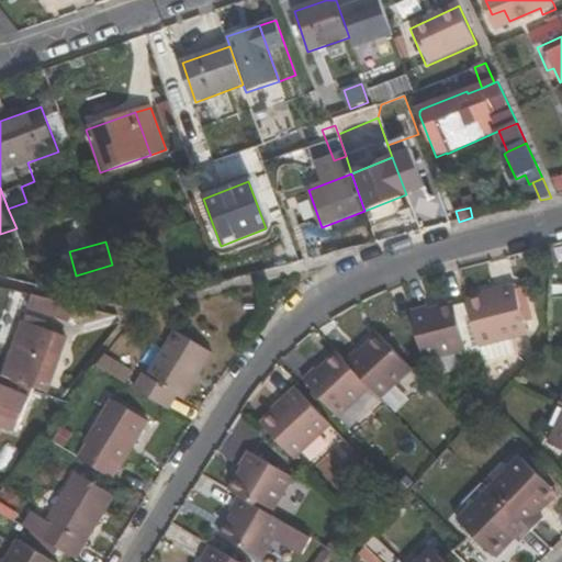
[(494,293),(463,301),(475,347),(523,334),(510,285),(493,291),(494,293)]
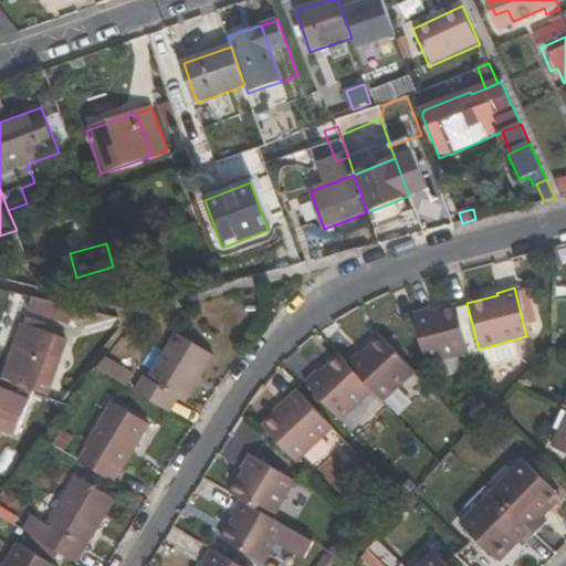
[(71,324),(75,308),(33,299),(29,311),(71,324)]
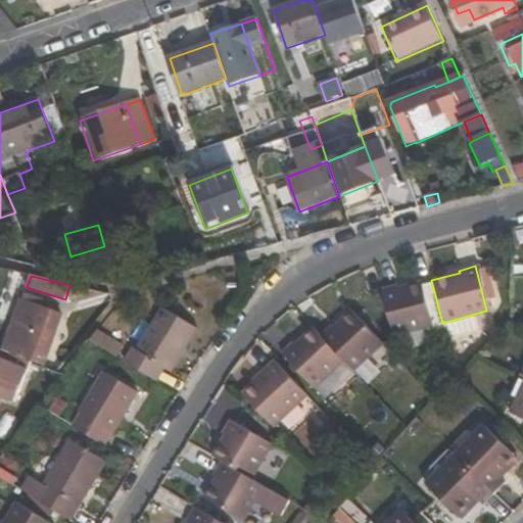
[(394,286),(377,290),(389,336),(429,326),(418,284),(395,290),(394,286)]
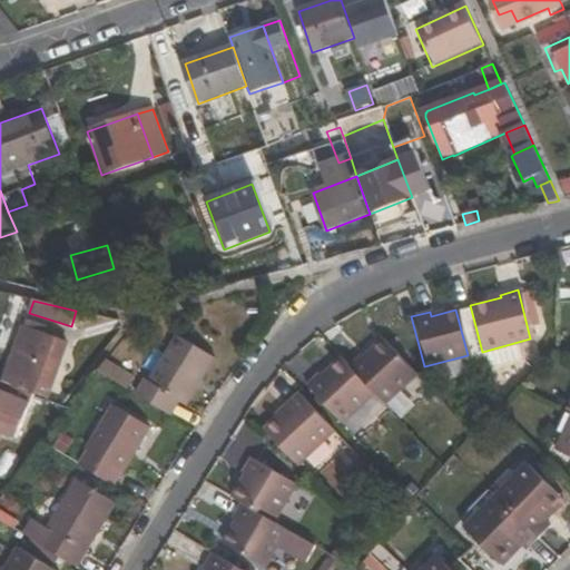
[(67,345),(23,331),(6,381),(48,395),(67,345)]
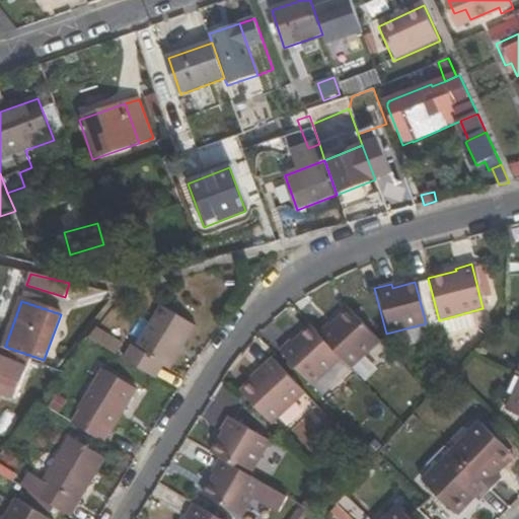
[(130,347),(122,360),(152,378),(160,365),(167,369),(193,324),(161,305),(134,349),(130,347)]
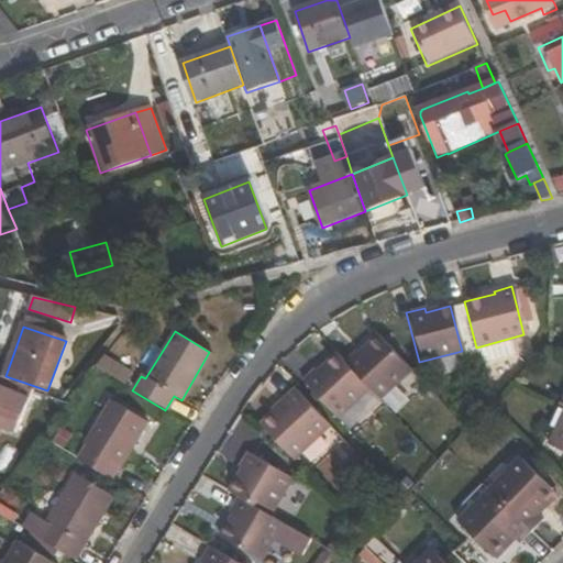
[(359,349),(344,362),(368,387),(379,399),(411,370),(378,335),(361,351),(359,349)]
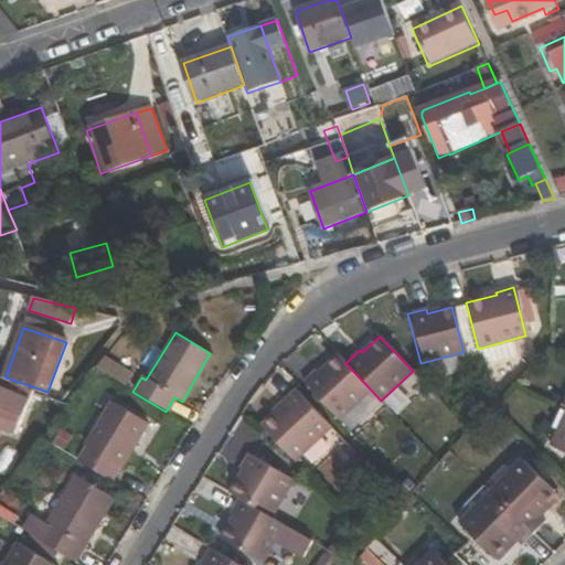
[(370,388),(345,363),(338,353),(318,371),(315,366),(301,380),(337,418),(370,388)]
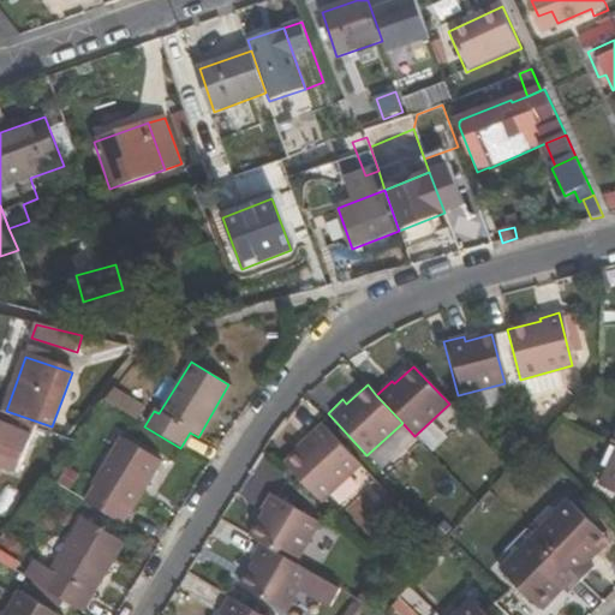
[(12,418),(0,413),(0,424),(9,428),(12,418)]
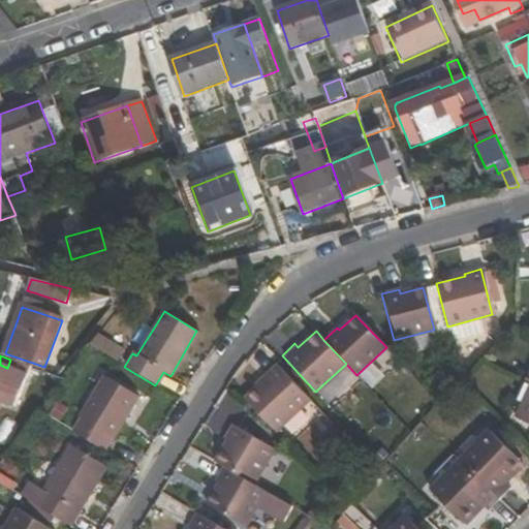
[(266,378),(243,399),(273,431),(308,400),(274,363),(261,374),(266,378)]
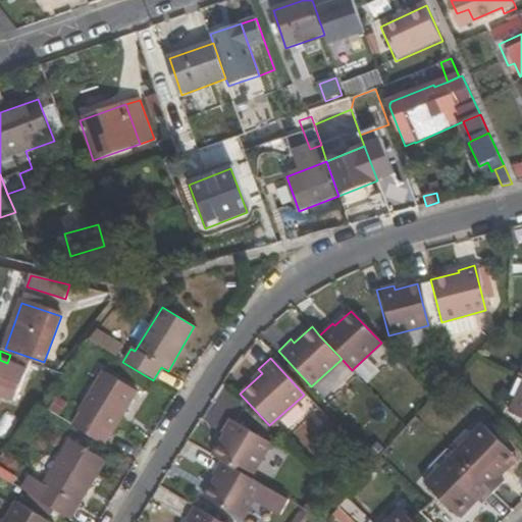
[(7,363),(0,360),(0,396),(14,402),(27,371),(7,363)]
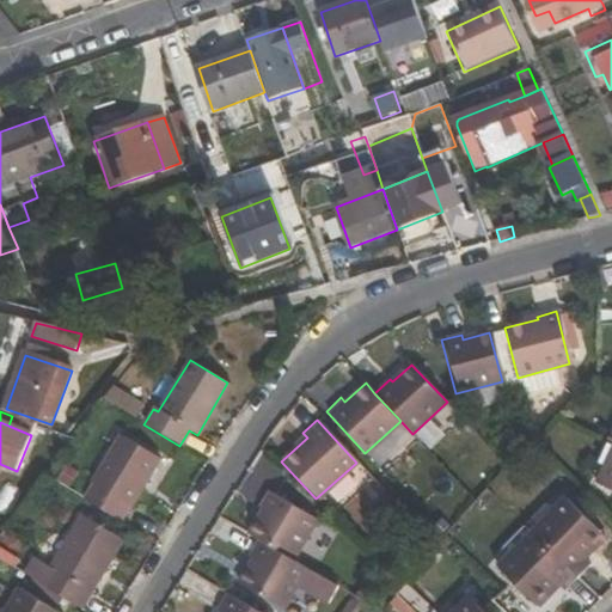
[(92,485),(83,500),(118,521),(128,507),(129,508),(159,460),(120,436),(91,484),(92,485)]
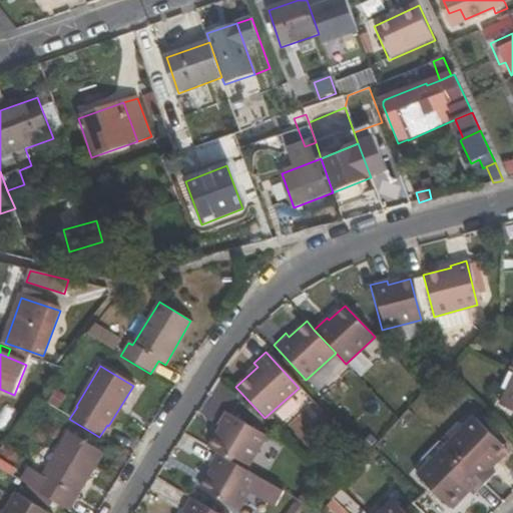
[(512,382),(512,370),(508,369),(493,404),(502,408),(512,382)]
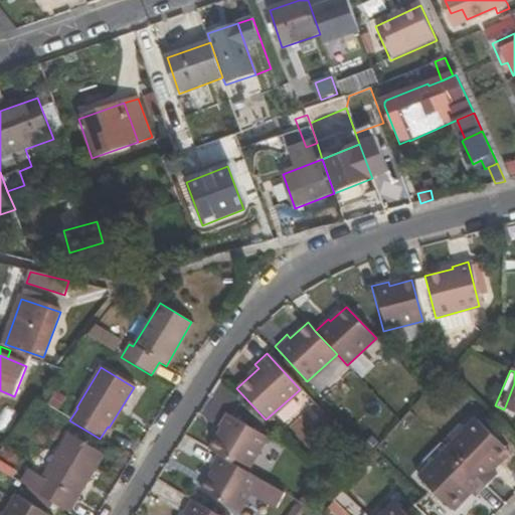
[(514,383),(504,409),(514,413),(514,383)]
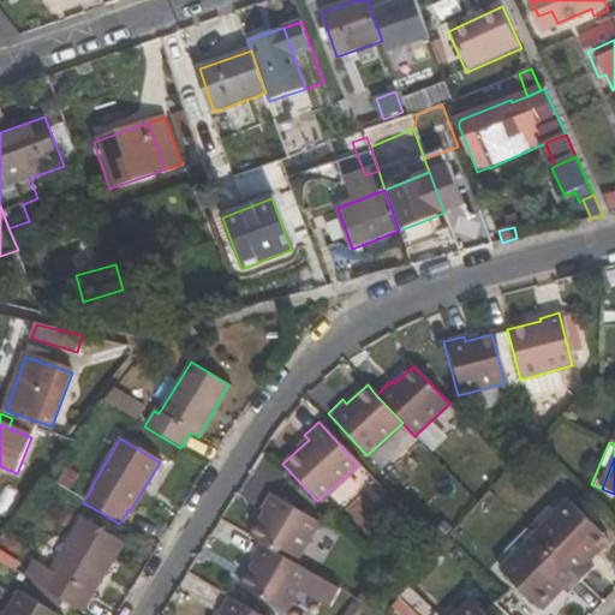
[(249,536),(258,542),(293,562),(317,521),(269,493),(258,511),(262,513),(249,536)]
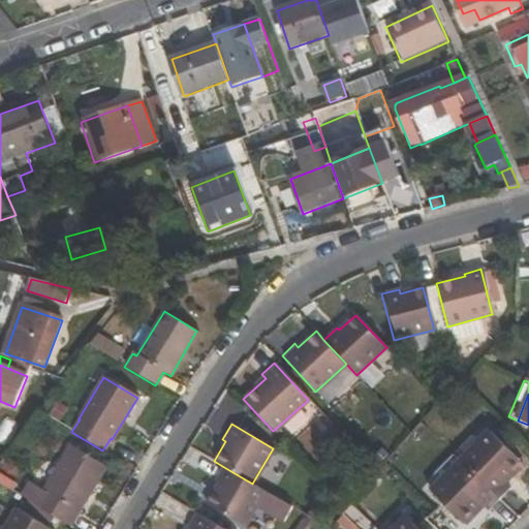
[(452,456),(459,463),(489,433),(480,426),(452,456)]
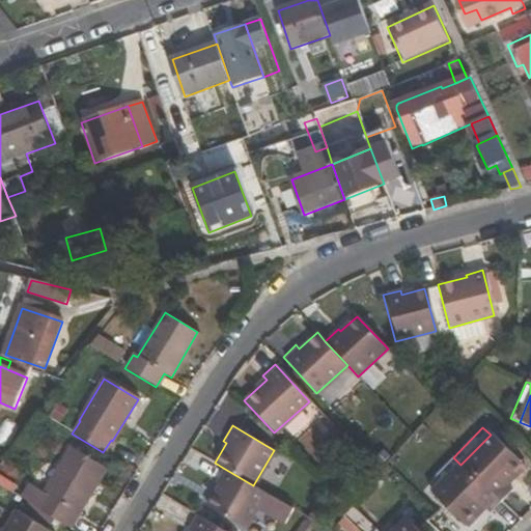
[(491,435),(460,465),(500,502),(510,491),(504,484),(523,465),(491,435)]
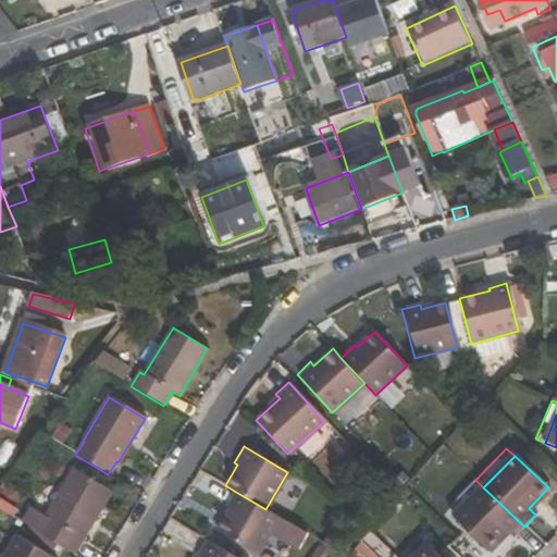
[(74,470),(35,532),(72,555),(110,493),(74,470)]
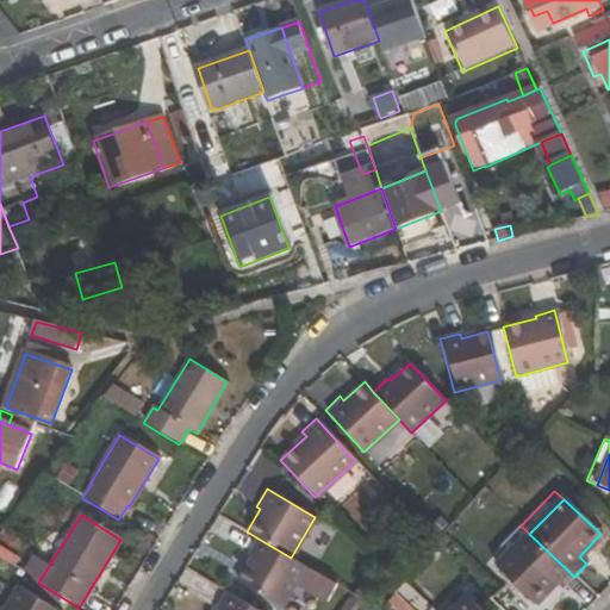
[(529,534),(521,526),(489,558),(497,566),(529,534)]
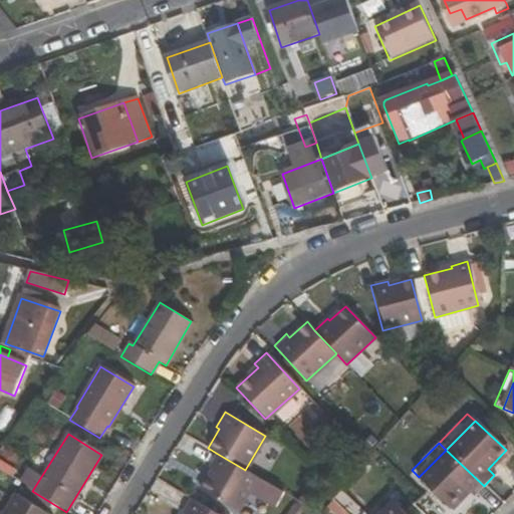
[(473,498),(484,486),(446,450),(419,477),(450,507),(466,491),(473,498)]
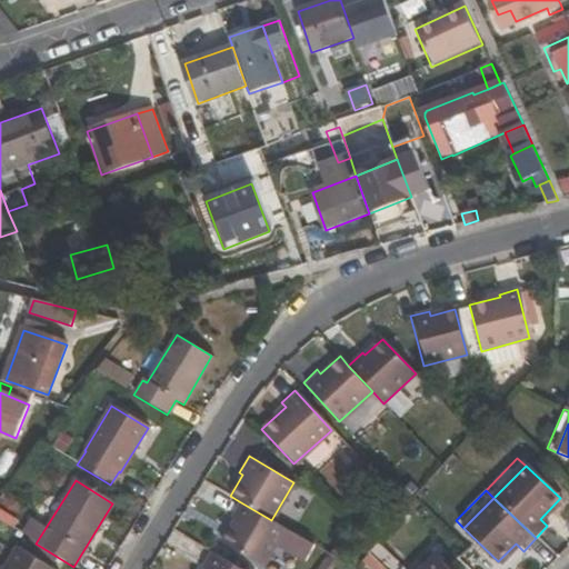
[(313,545),(271,520),(239,501),(229,519),(233,521),(221,541),(262,565),(276,543),(305,560),(313,545)]
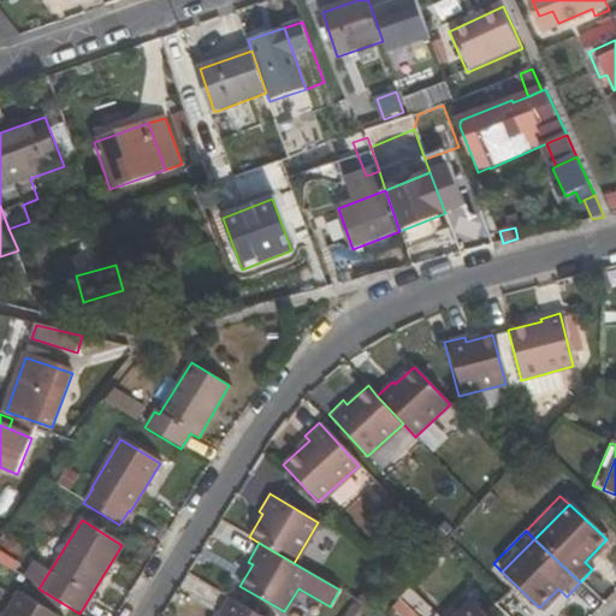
[(1,615),(53,615),(16,593),(1,615)]
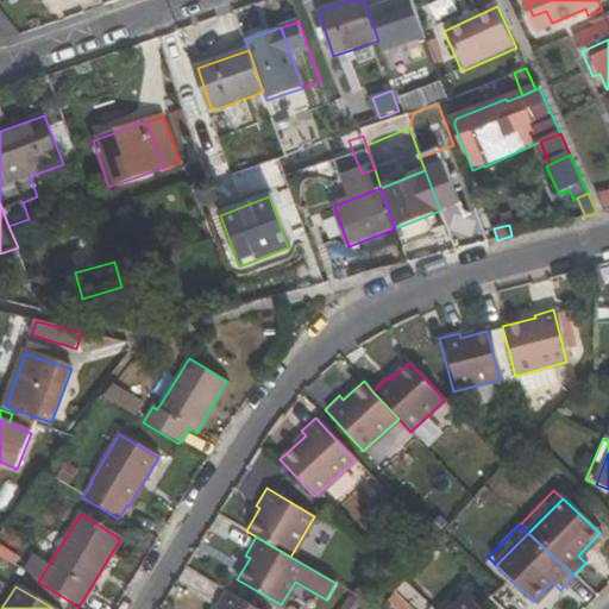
[(259,608),(226,589),(214,608),(215,608),(259,608)]
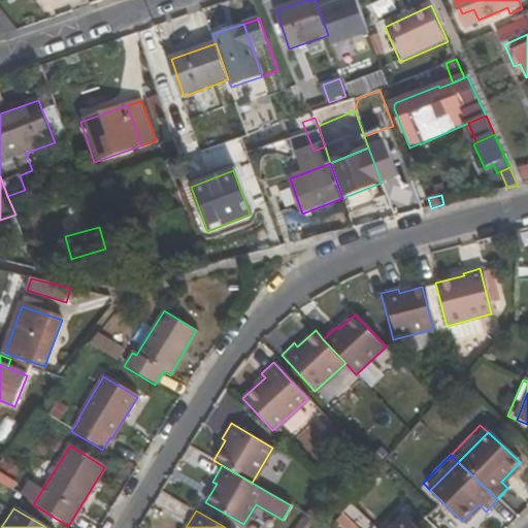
[(397,510),(380,527),(394,527),(404,518),(397,510)]
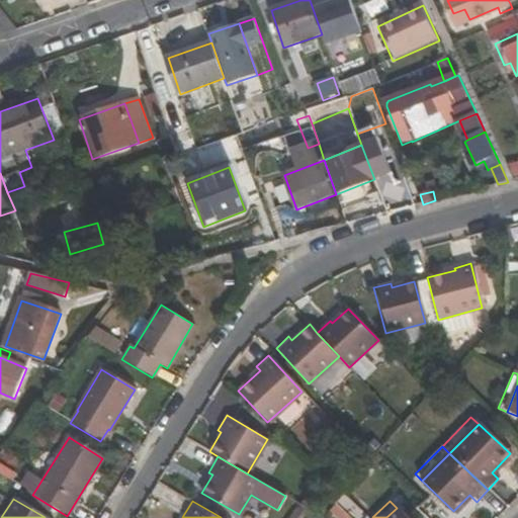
[(407,517),(397,508),(386,517),(407,517)]
